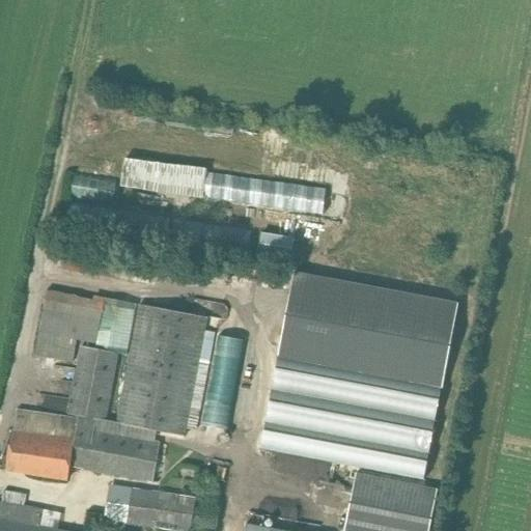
[(203,199),(207,170),(126,159),(121,188),(203,199)]
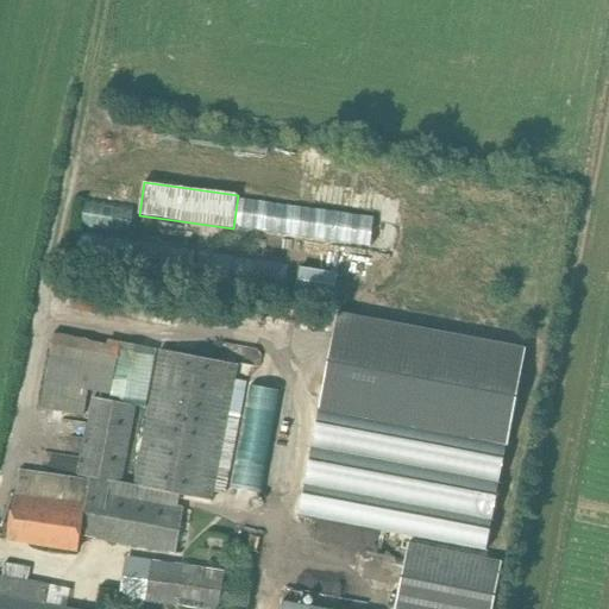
[(196,251),(82,232),(77,261),(190,280),(196,251)]
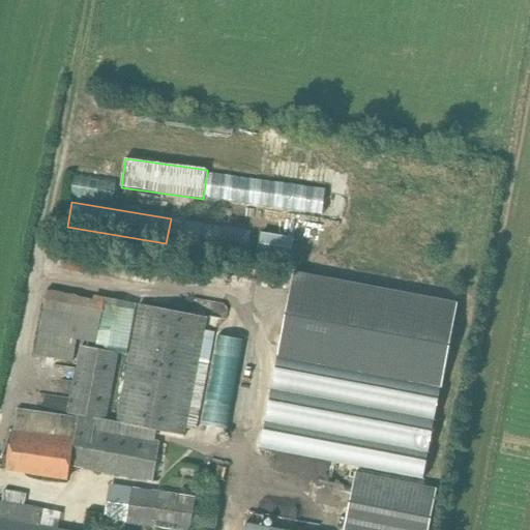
[(251,231),(185,219),(182,244),(247,255),(251,231)]
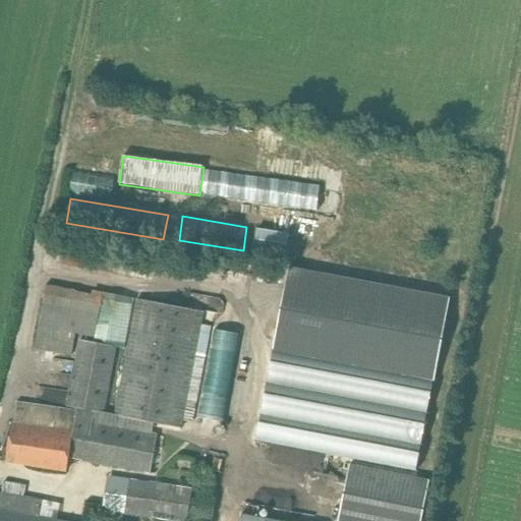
[(289,233),(256,228),(253,249),(287,255),(289,233)]
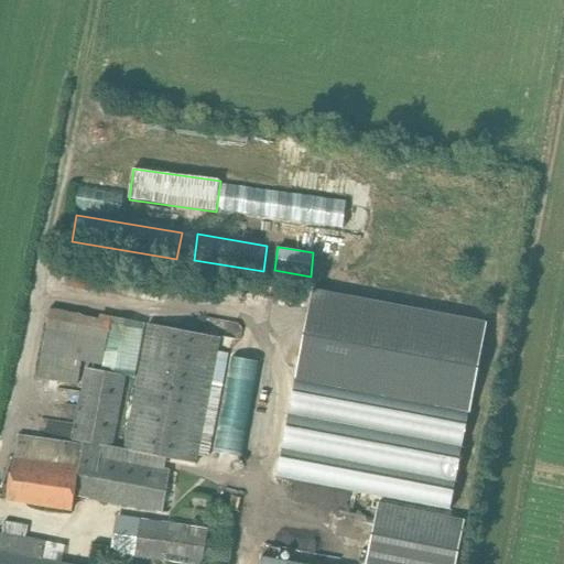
[(158,289),(68,273),(66,285),(156,302),(158,289)]
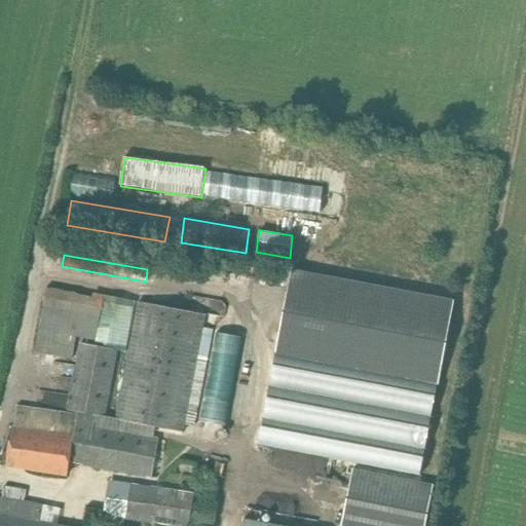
[(454,300),(291,270),(275,353),(439,384),(454,300)]
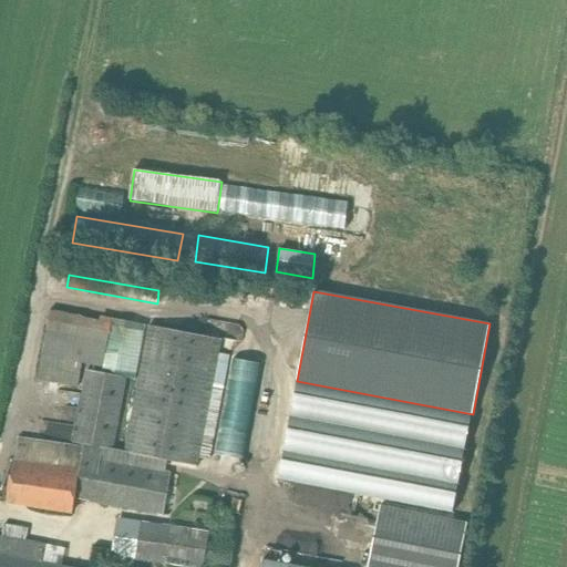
[(164,515),(171,473),(166,472),(167,462),(198,466),(222,339),(113,318),(113,323),(50,310),(38,379),(78,387),(82,363),(103,367),(102,373),(86,370),(72,444),(19,437),(7,503),(73,514),(78,498),(164,515)]
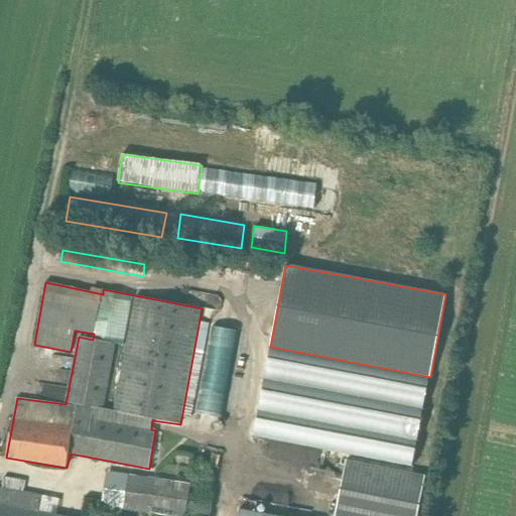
[(210,305),(212,294),(189,290),(188,301),(210,305)]
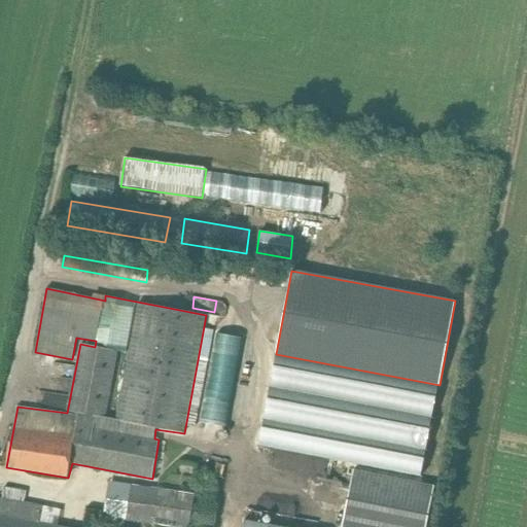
[(438,387),(276,357),(270,388),(432,419),(438,387)]
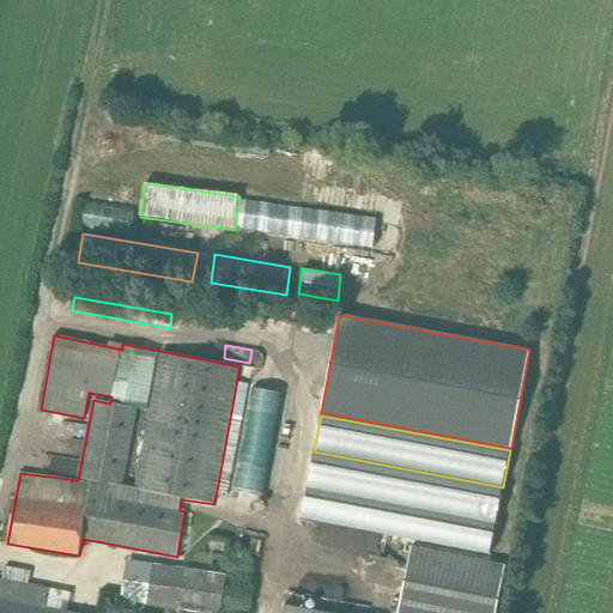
[(307,489),(496,523),(503,487),(314,451),(307,489)]
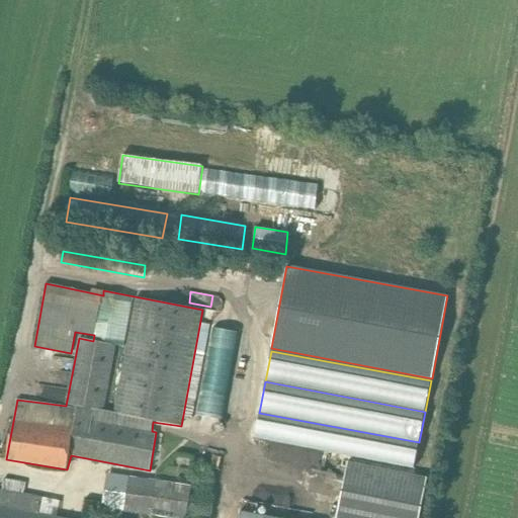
[(39,384),(38,396),(60,397),(61,385),(39,384)]
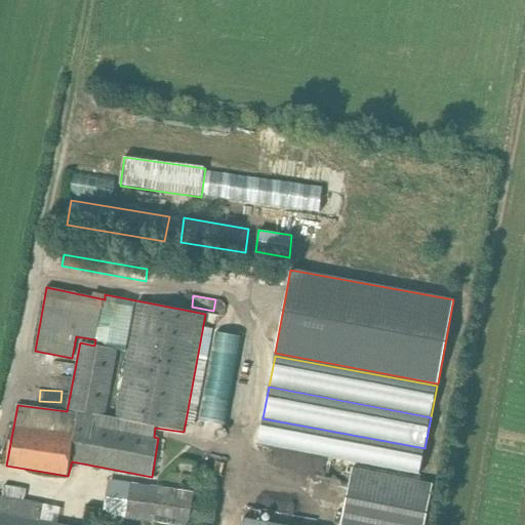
[(425,448),(263,418),(257,444),(419,475),(425,448)]
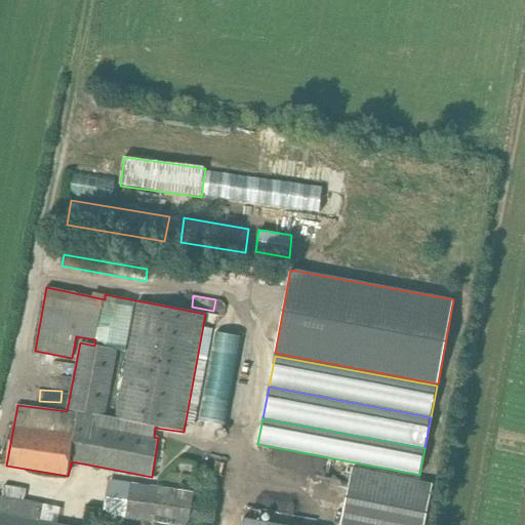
[(426,524),(434,484),(353,468),(341,524),(426,524)]
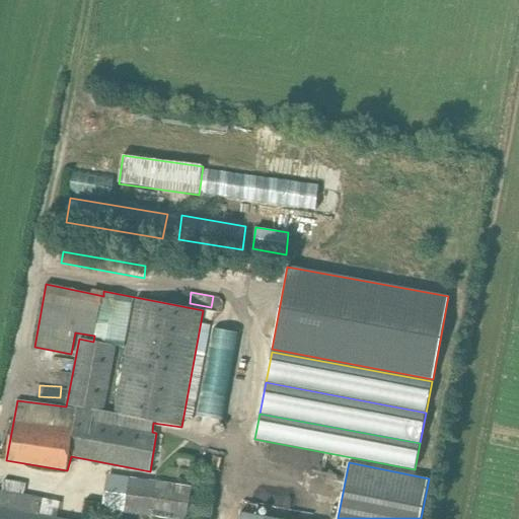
[(186,518),(192,487),(129,477),(124,510),(177,518),(186,518)]
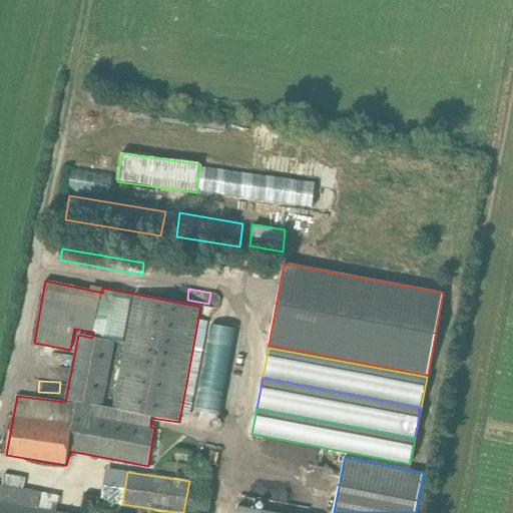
[(40,492),(0,484),(0,512),(73,512),(37,506),(40,492)]
